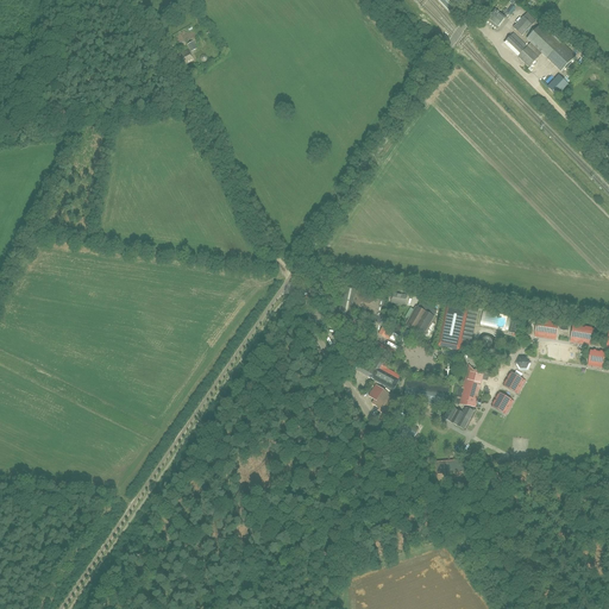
[(512,4),(504,10),(508,13),(515,7),(512,4)]
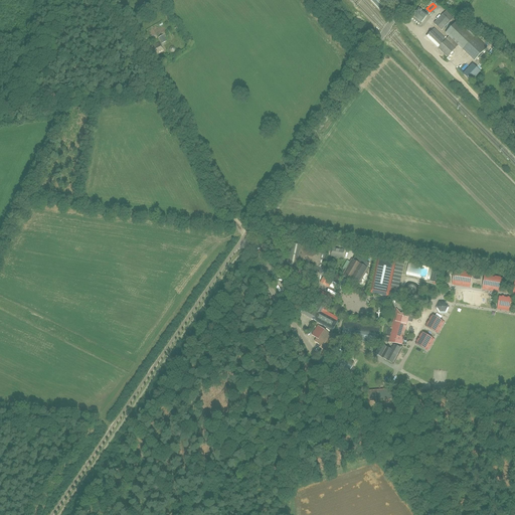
[(406,14),(420,25),(427,15),(418,8),(415,12),(410,8),(406,14)]
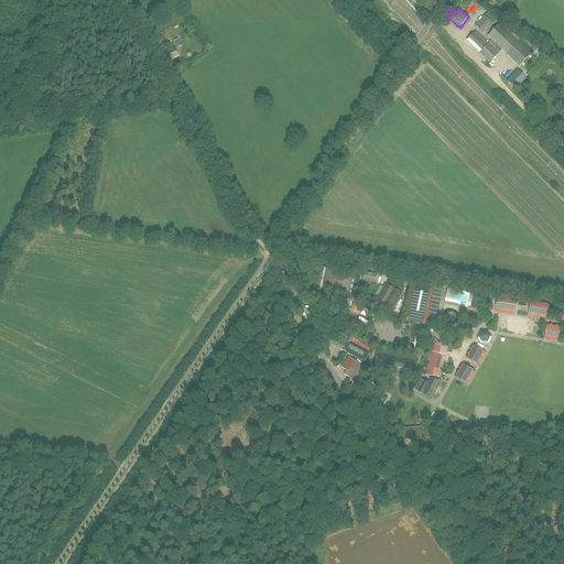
[(475,26),(484,34),(494,23),(485,15),(475,26)]
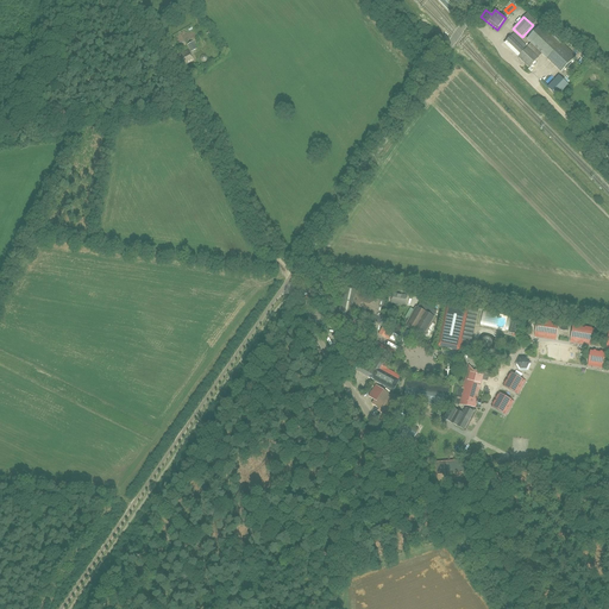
[(513,35),(506,42),(520,55),(518,57),(529,68),(542,54),(546,58),(547,58),(562,73),(576,56),(559,41),(557,43),(540,26),(527,41),(532,44),(528,48),(513,35)]
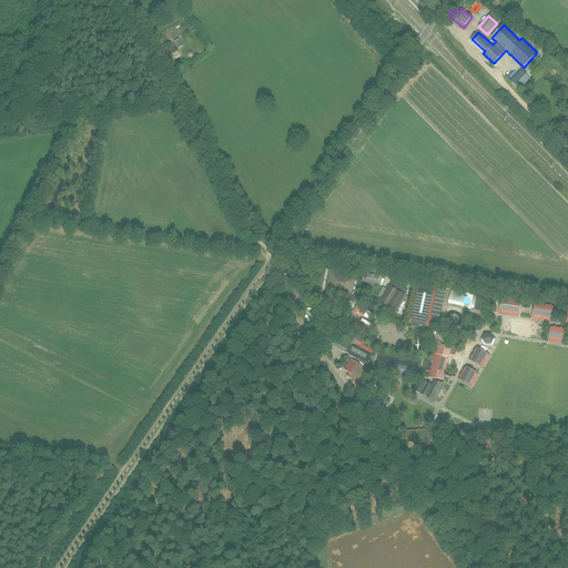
[(170,62),(180,57),(175,47),(164,53),(170,62)]
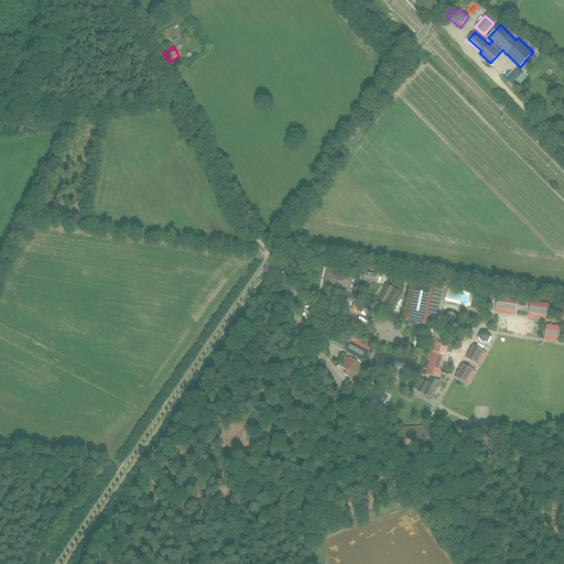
[(518,71),(508,80),(517,88),(527,78),(518,71)]
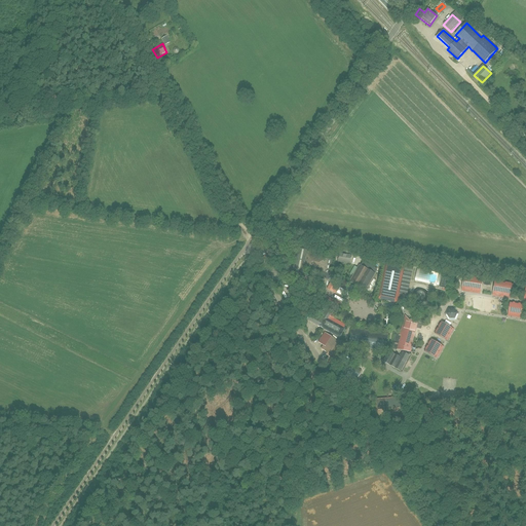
[(330,258),(330,257),(312,254),(312,250),(299,248),(290,272),(307,275),(307,271),(322,274),(321,277),(329,279),(333,259),(330,258)]
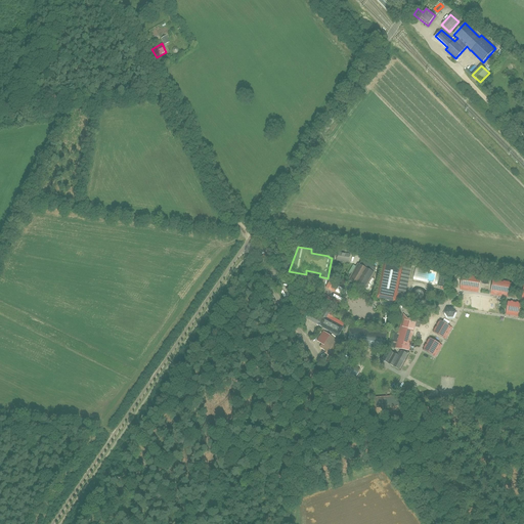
[(338,253),(337,261),(349,263),(350,255),(338,253)]
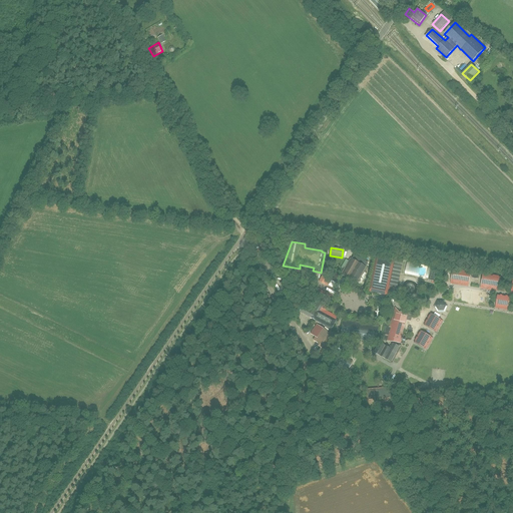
[(376,254),(368,293),(388,297),(388,296),(390,296),(392,295),(392,293),(392,292),(393,289),(397,291),(403,261),(376,254)]
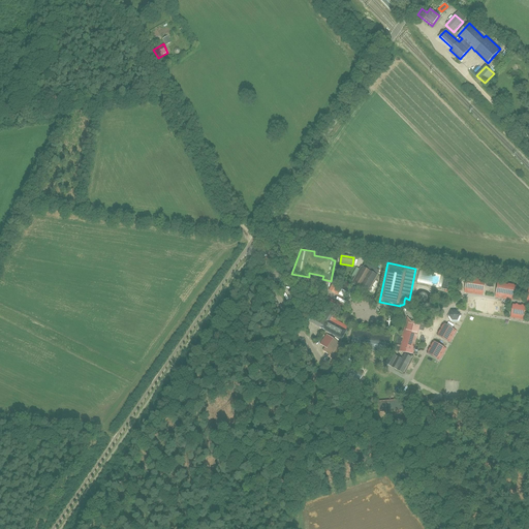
[(361,268),(352,282),(368,291),(376,277),(372,275),(361,268)]
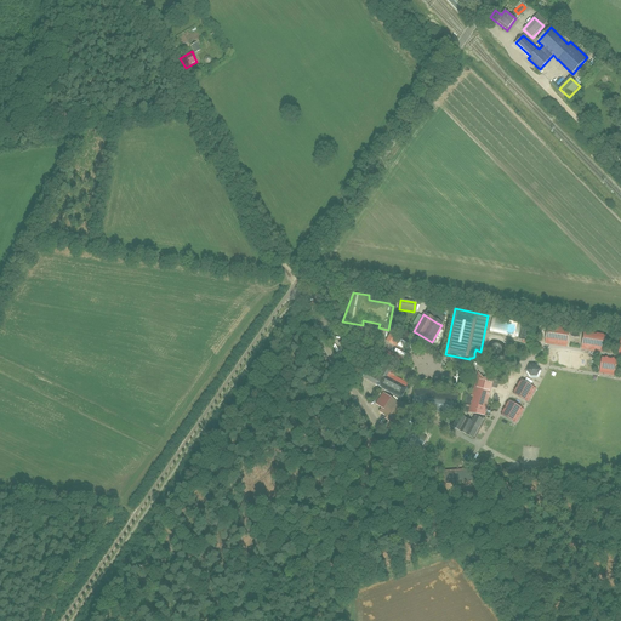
[(567,345),(569,329),(548,326),(546,341),(567,345)]
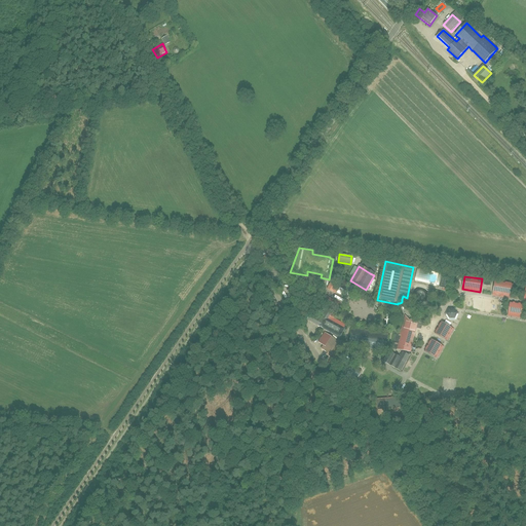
[(343,279),(340,286),(345,288),(348,283),(343,279)]
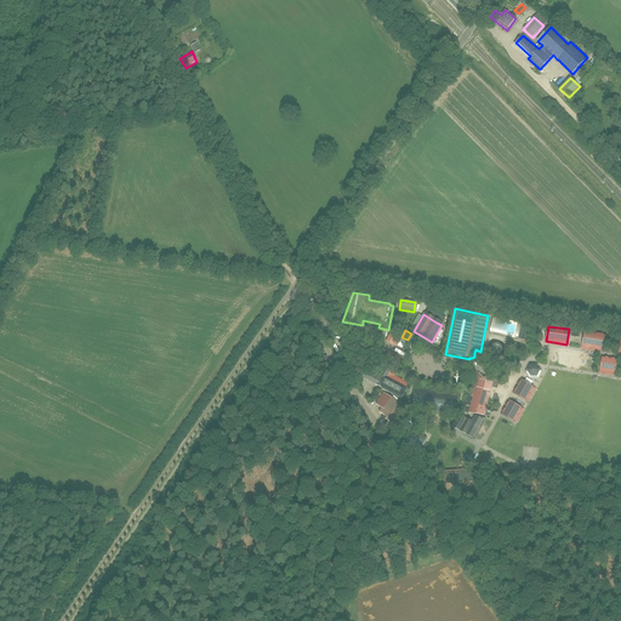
[(603,351),(605,335),(585,331),(582,347),(603,351)]
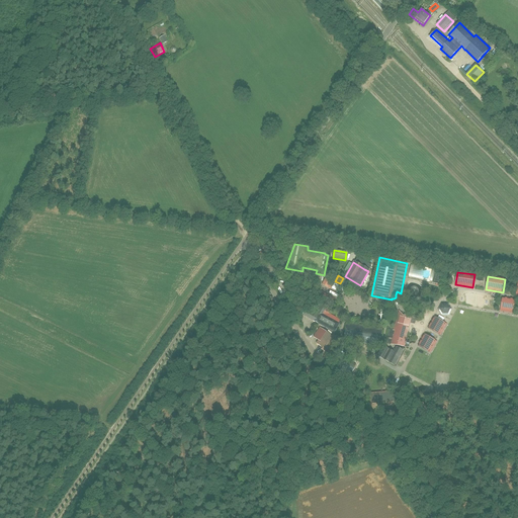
[(331,282),(325,278),(322,284),(328,287),(331,282)]
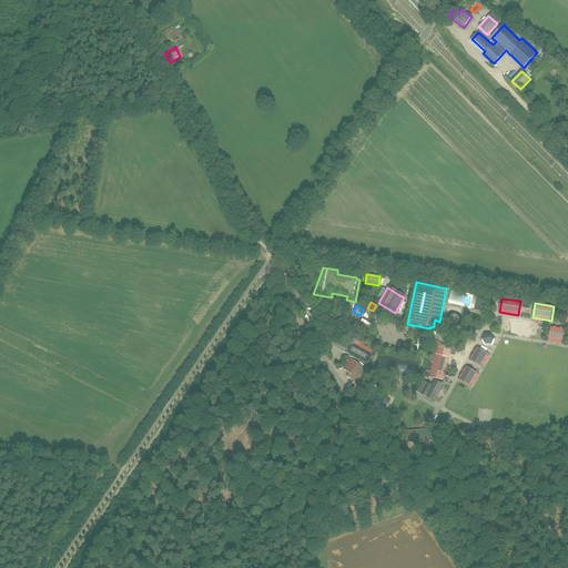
[(455,318),(460,313),(455,308),(449,314),(455,318)]
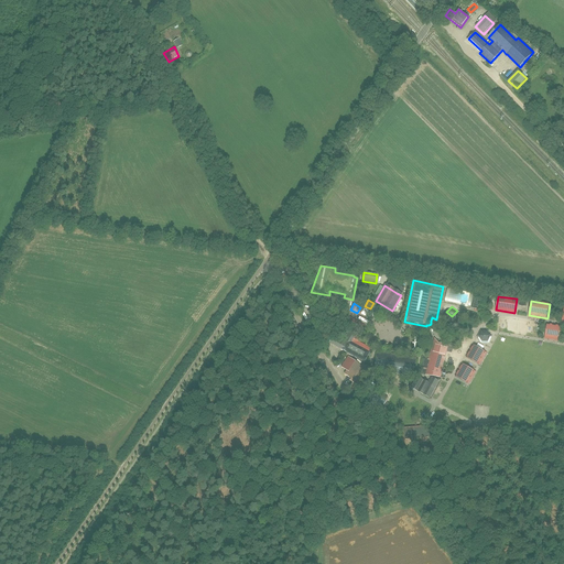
[(329,344),(365,362),(370,353),(353,343),(361,326),(355,323),(355,324),(348,320),(345,326),(350,331),(347,337),(344,344),(333,337),(329,344)]
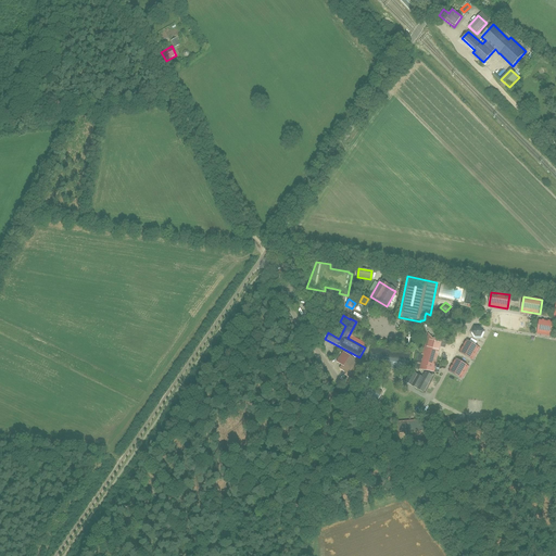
[(551,333),(553,321),(540,319),(538,331),(551,333)]
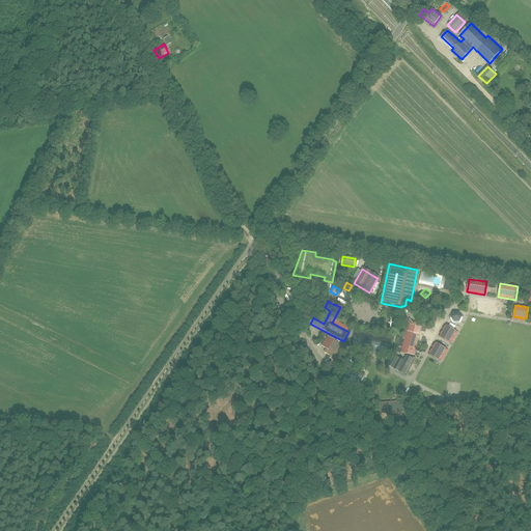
[(424,325),(422,325),(414,325),(411,320),(409,323),(406,333),(403,339),(398,338),(395,353),(419,357),(420,350),(416,350),(417,344),(420,332),(425,333),(427,325),(424,324),(424,325)]
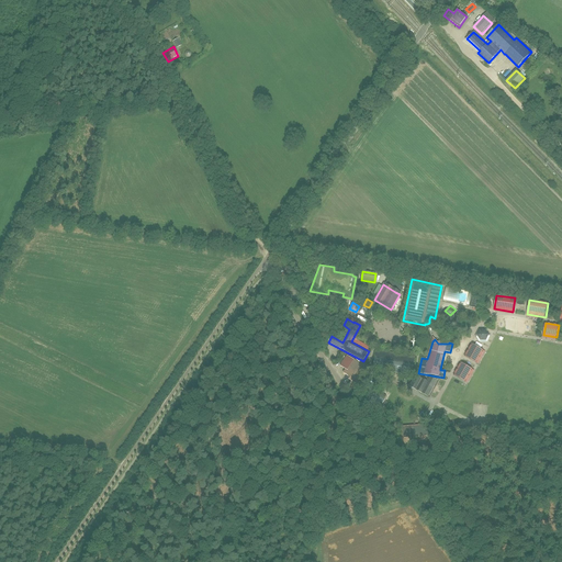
[(476,363),(483,351),(471,344),(464,356),(476,363)]
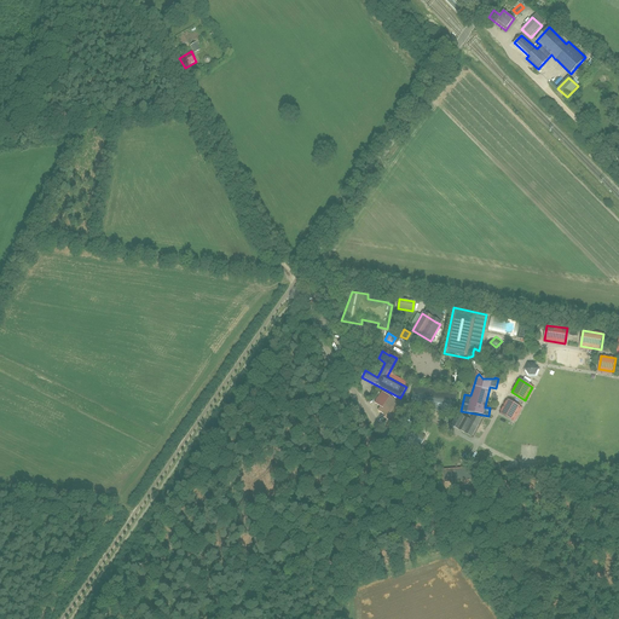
[(392,424),(406,405),(398,400),(397,401),(382,392),(374,403),(380,408),(377,411),(382,415),(381,416),(392,424)]
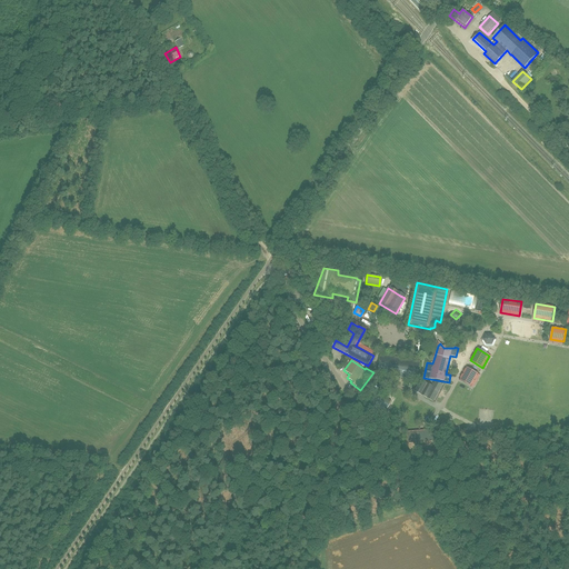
[(478,375),(466,368),(459,380),(471,387),(478,375)]
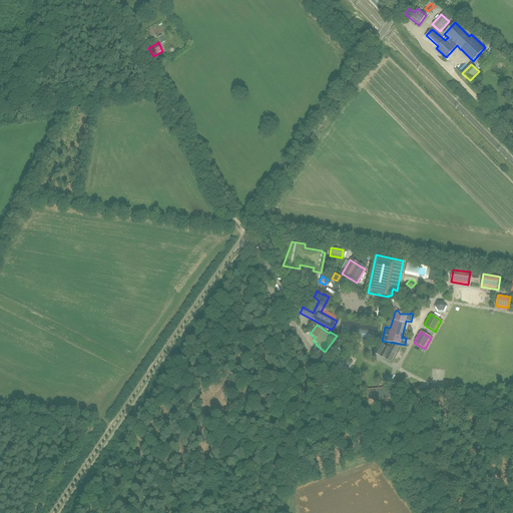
[(389,362),(398,347),(394,345),(386,348),(379,344),(375,352),(380,354),(379,356),(389,362)]
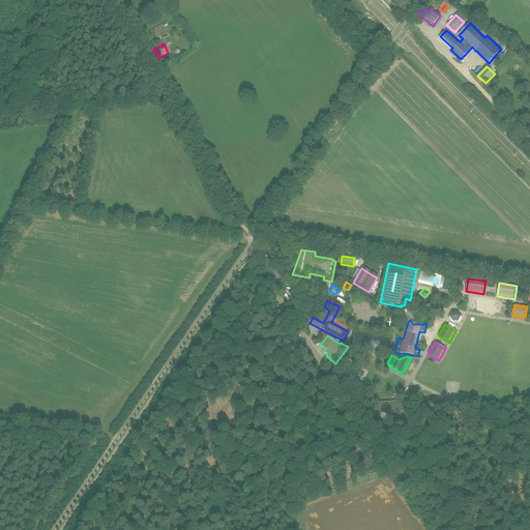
[(342,376),(358,385),(363,376),(358,374),(357,375),(347,369),(342,376)]
